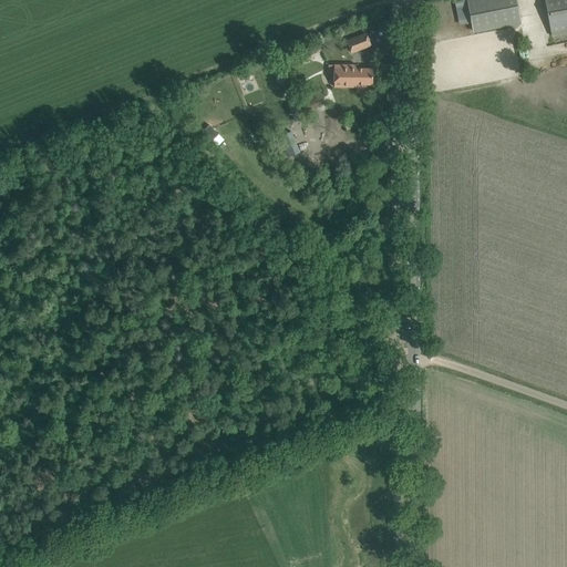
[(521,21),(519,18),(515,0),(466,0),(473,31),(521,21)]
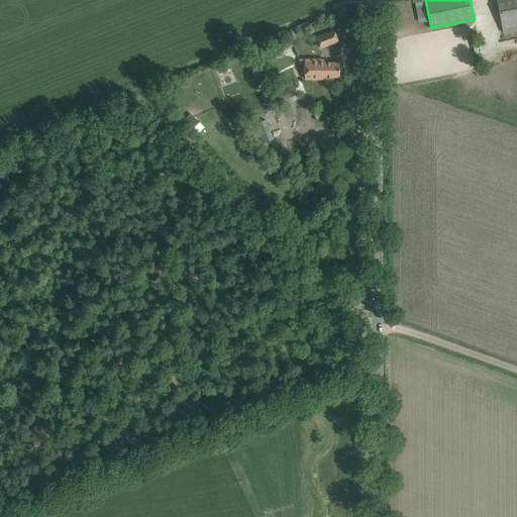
[(516,29),(516,0),(497,0),(503,32),(516,29)]
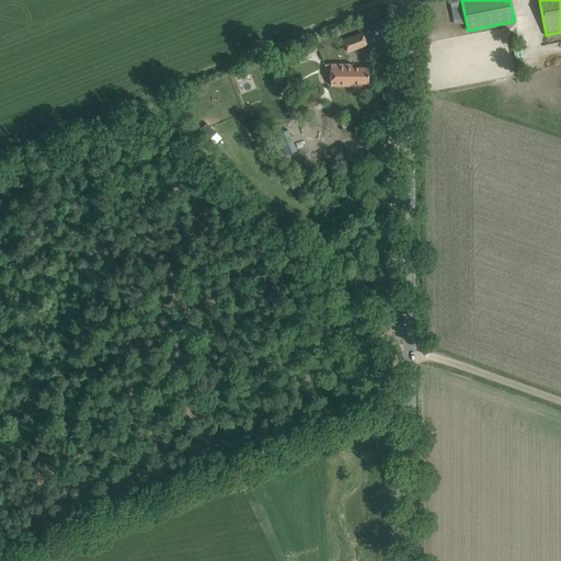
[(366,45),(362,33),(343,41),(347,52),(366,45)]
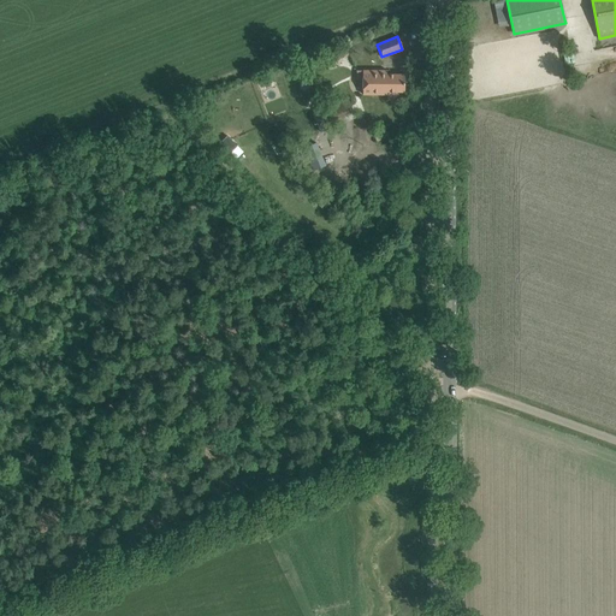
[(333,60),(349,54),(345,45),(330,51),(333,60)]
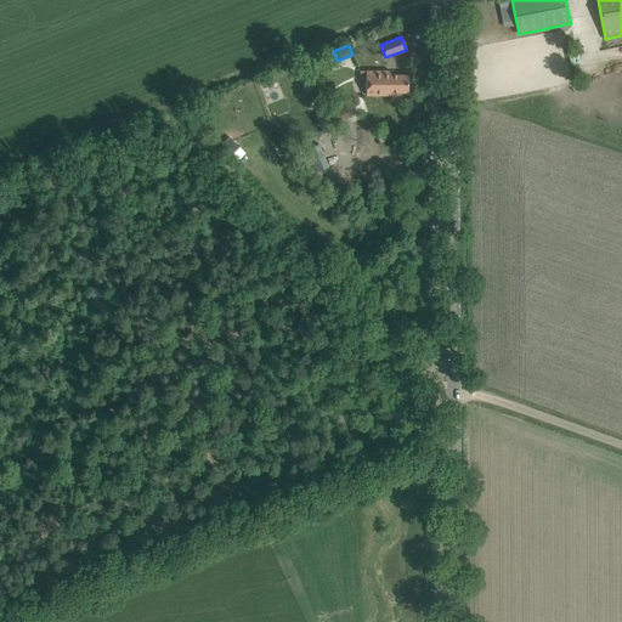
[(367,71),(360,71),(360,82),(367,82),(367,95),(379,95),(391,95),(391,92),(408,92),(408,74),(391,74),(391,71),(367,71)]
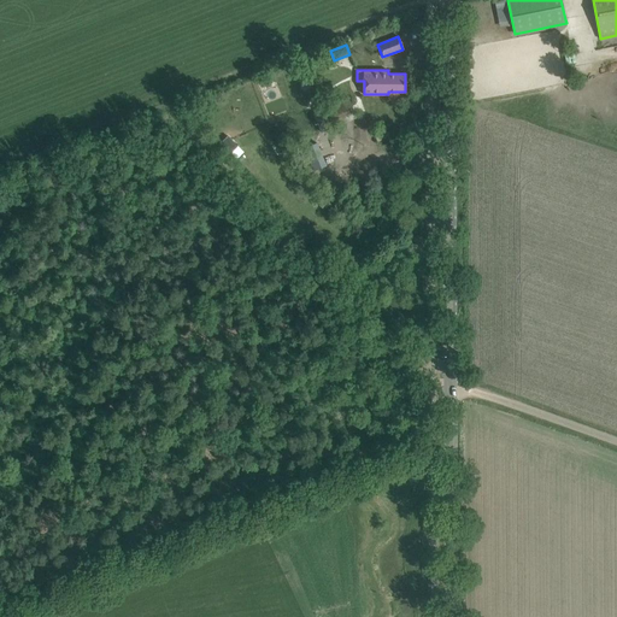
[(315,115),(322,131),(357,117),(350,100),(315,115)]
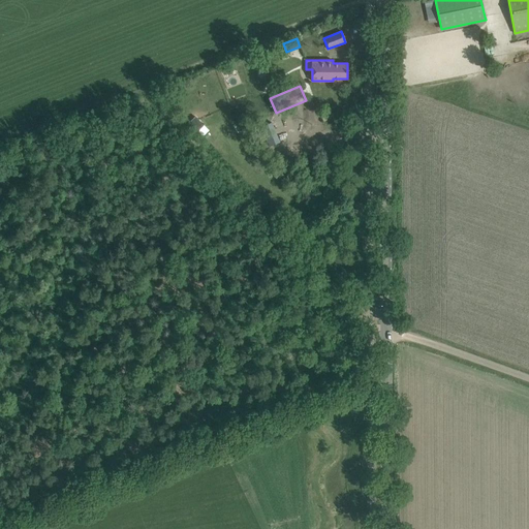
[(324,122),(333,117),(329,109),(319,114),(324,122)]
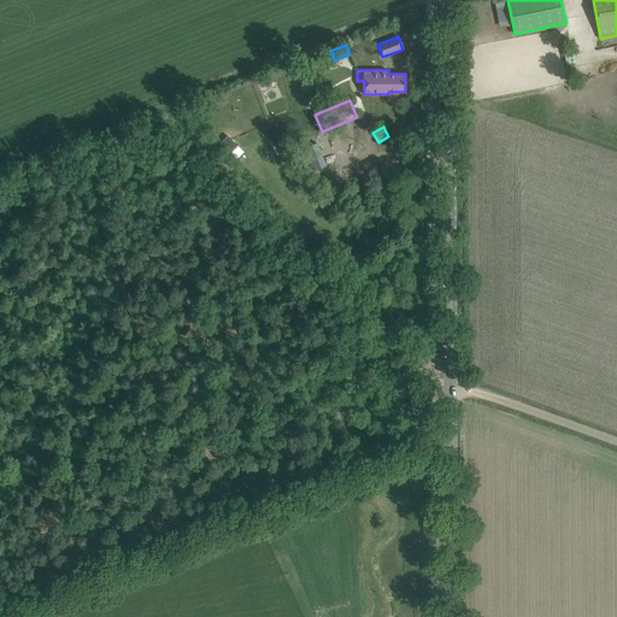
[(357,152),(319,175),(327,189),(364,166),(357,152)]
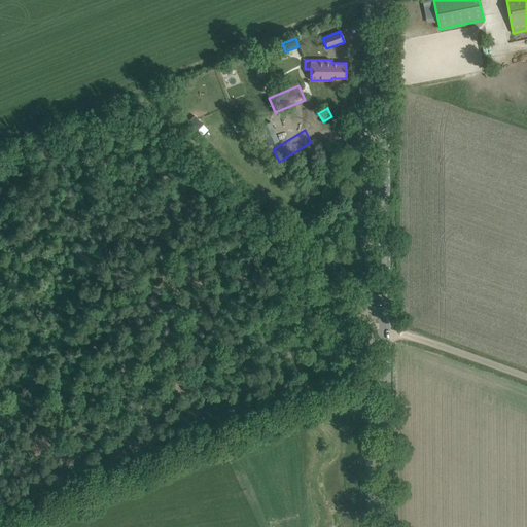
[(339,265),(344,259),(335,249),(328,255),(339,265)]
